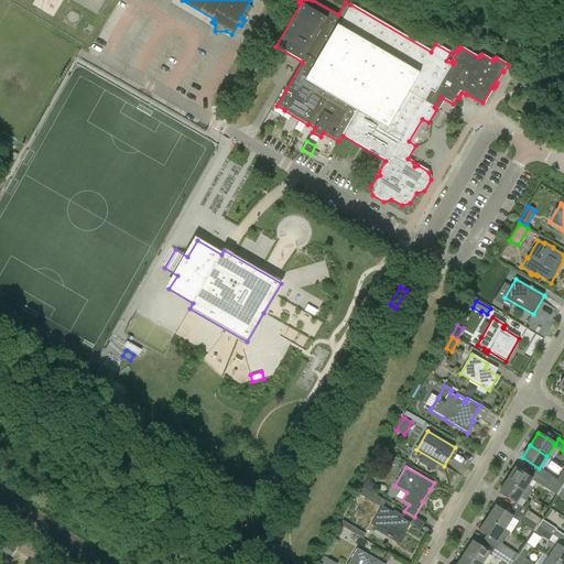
[(514,468),(507,480),(529,496),(533,489),(528,486),(531,479),(522,473),(518,470),(514,468)]
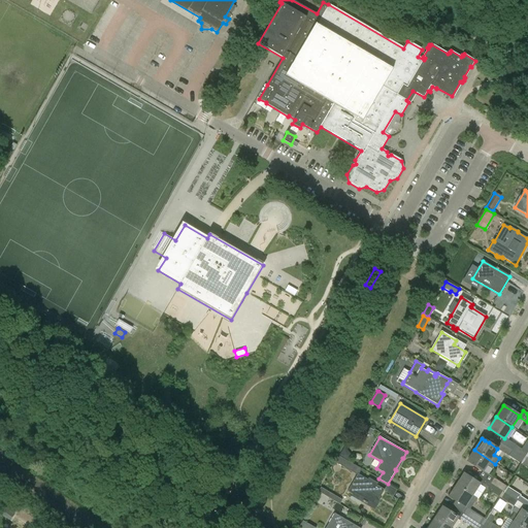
[(516,446),(513,451),(524,459),(527,454),(516,446)]
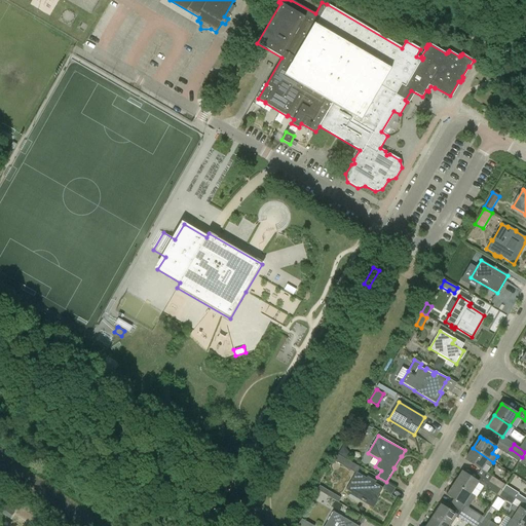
[(349,453),(345,448),(343,447),(339,454),(346,458),(349,453)]
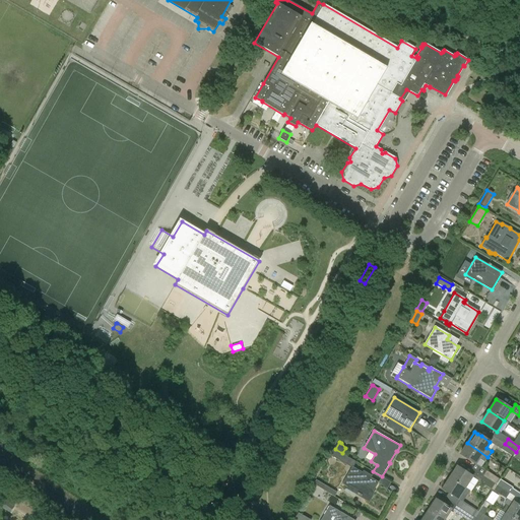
[(481,467),(488,457),(467,443),(460,454),(475,464),(476,464),(481,467)]
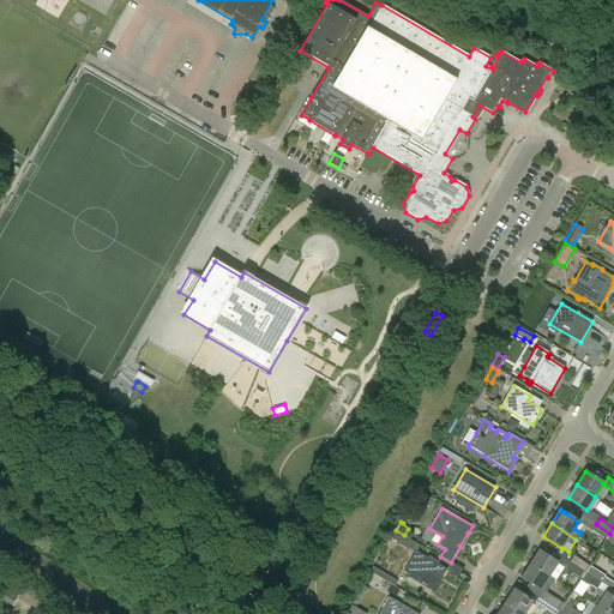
[(609,534),(595,524),(591,530),(606,540),(609,534)]
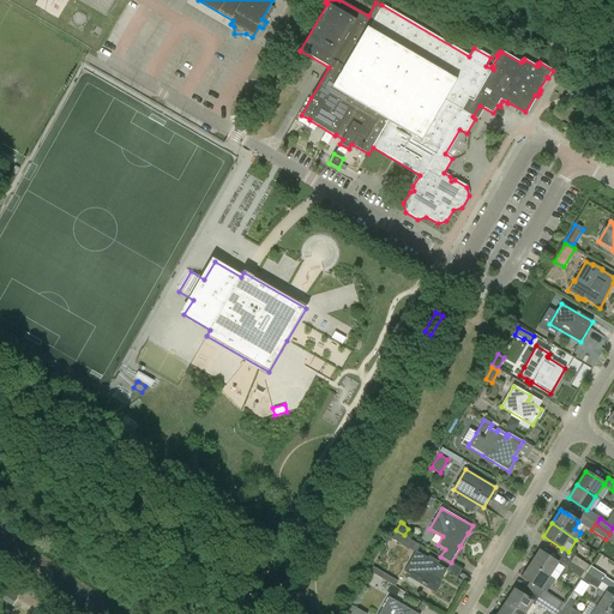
[(395,531),(391,539),(409,549),(413,542),(395,531)]
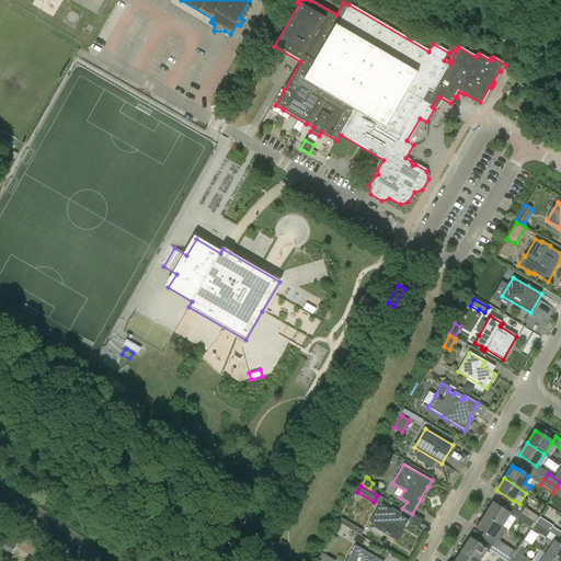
[(503,503),(500,508),(493,503),(485,515),(502,526),(508,530),(514,521),(522,525),(523,524),(530,528),(534,523),(521,514),(503,503)]
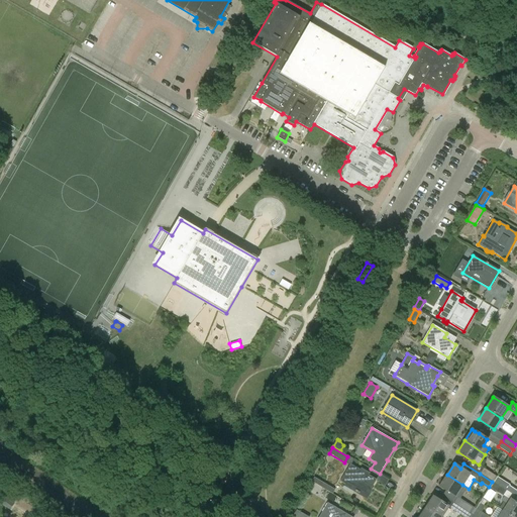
[(358,494),(359,493),(367,497),(377,480),(350,464),(340,482),(355,491),(354,492),(358,494)]
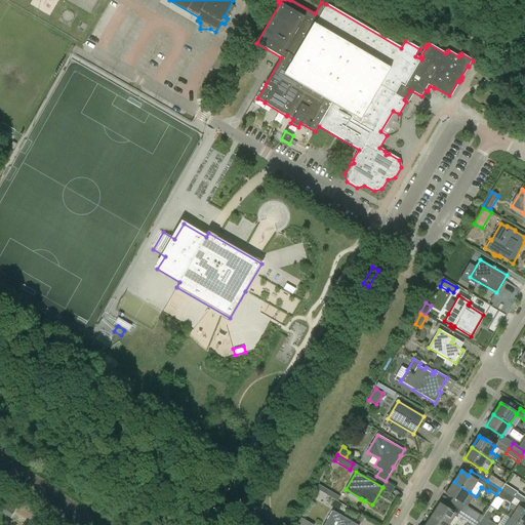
[(491,476),(487,481),(499,489),(503,484),(491,476)]
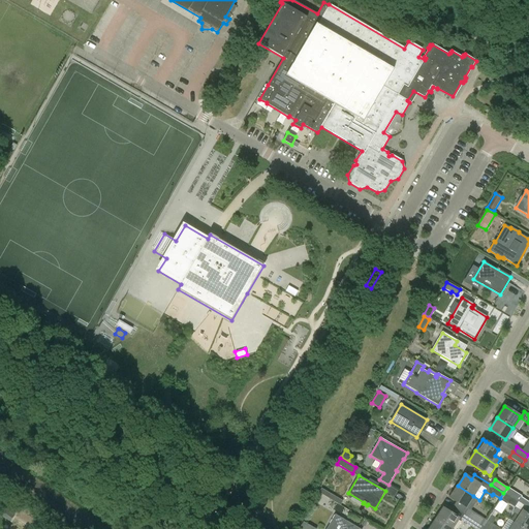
[(466,508),(473,496),(458,486),(449,498),(466,508)]
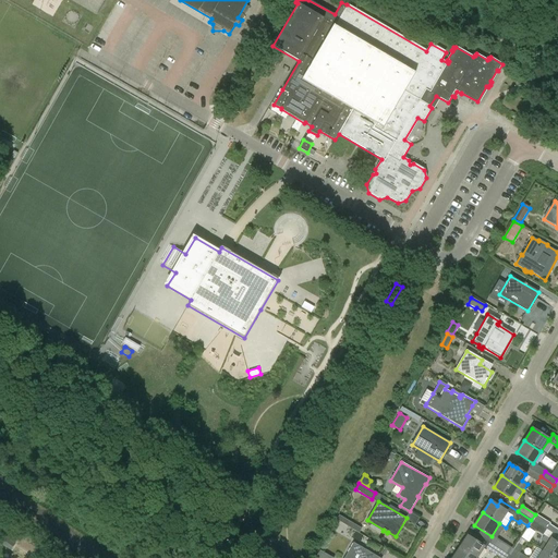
[(415,522),(419,518),(409,513),(407,518),(415,522)]
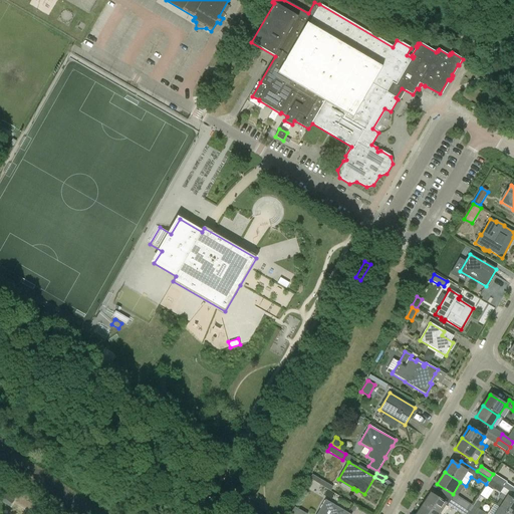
[(495,475),(492,480),(504,488),(507,483),(495,475)]
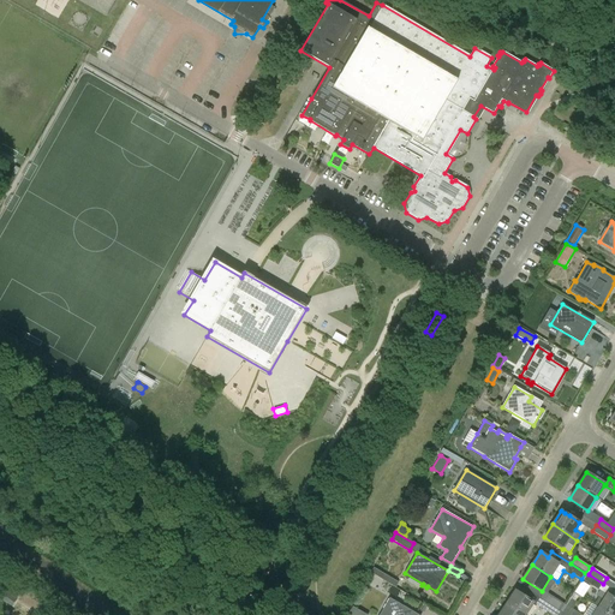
[(598,591),(603,584),(589,574),(584,580),(598,591)]
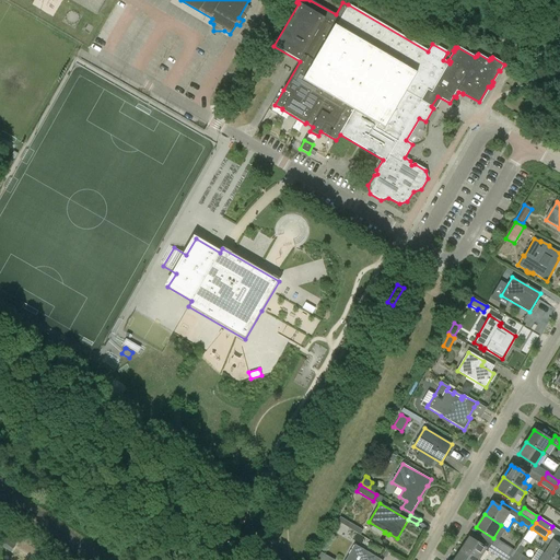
[(0,535),(0,541),(12,551),(15,546),(0,535)]
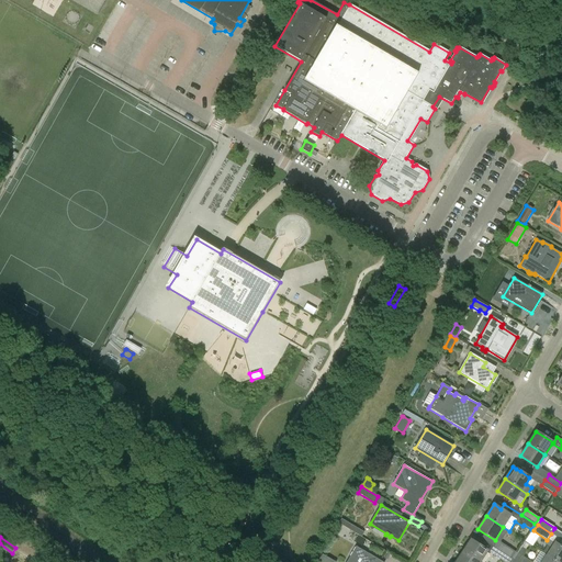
[(471,540),(462,552),(478,561),(480,561),(487,550),(471,540)]
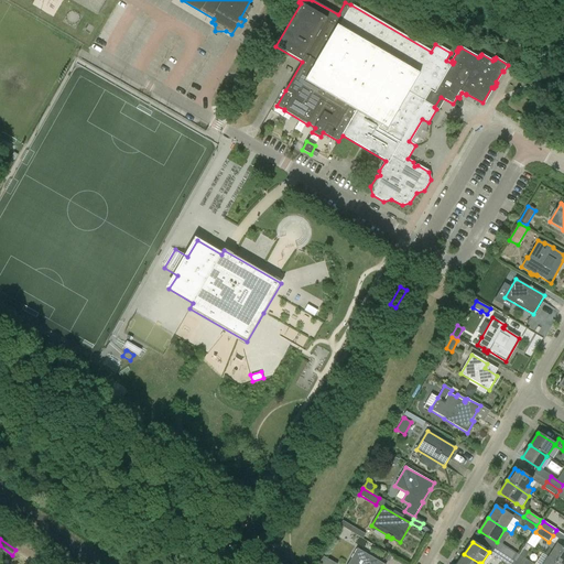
[(498,542),(495,549),(513,561),(517,554),(498,542)]
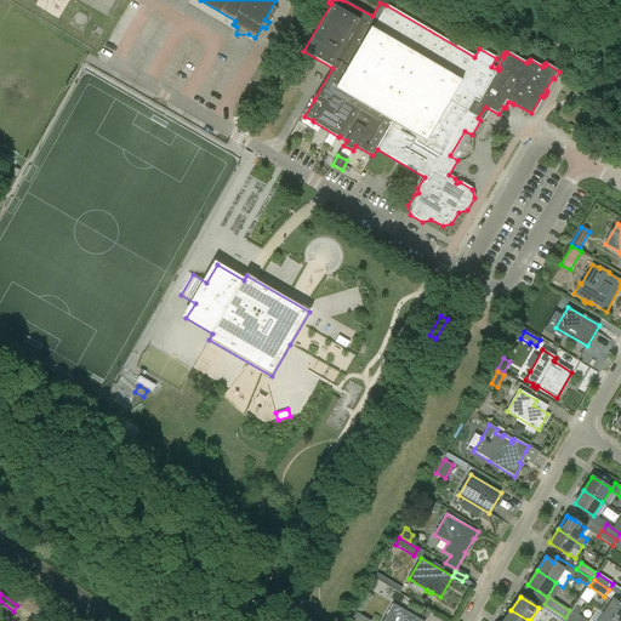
[(604,603),(599,610),(616,620),(620,620),(620,603),(614,599),(609,607),(604,603)]
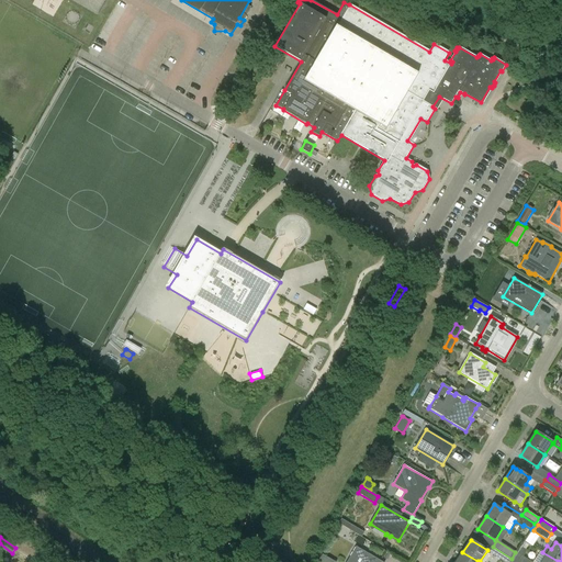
[(381,561),(356,547),(347,561),(381,561)]
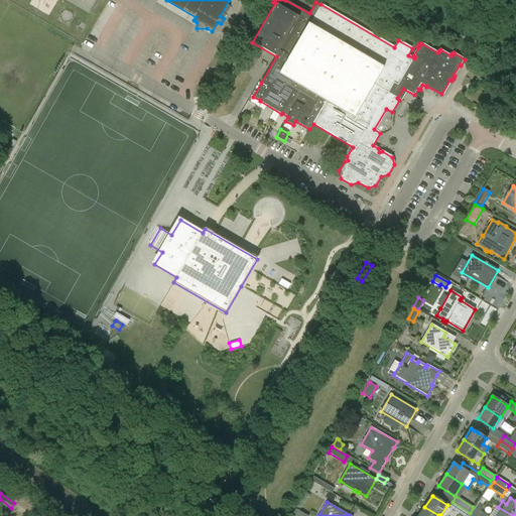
[(464,515),(467,515),(470,513),(453,502),(449,506),(464,515)]
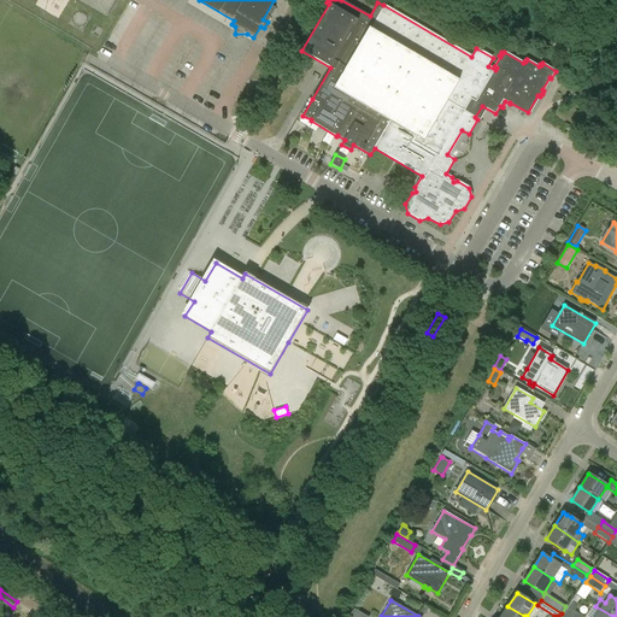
[(573,601),(564,615),(569,616),(582,616),(574,611),(579,605),(573,601)]
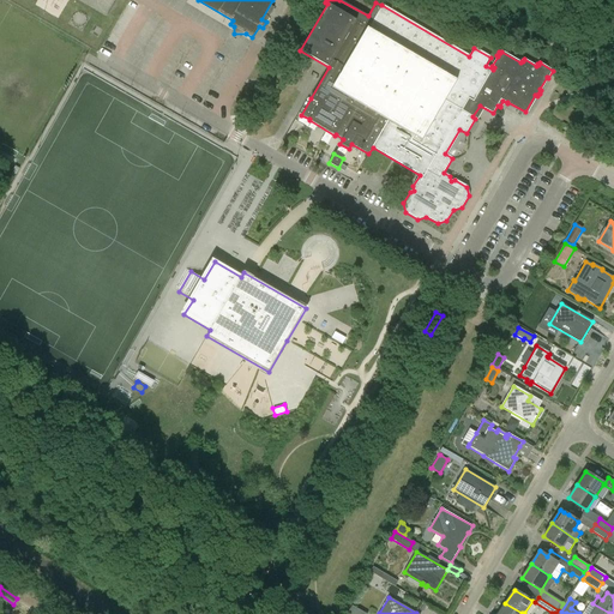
[(522,613),(505,603),(498,613),(522,613)]
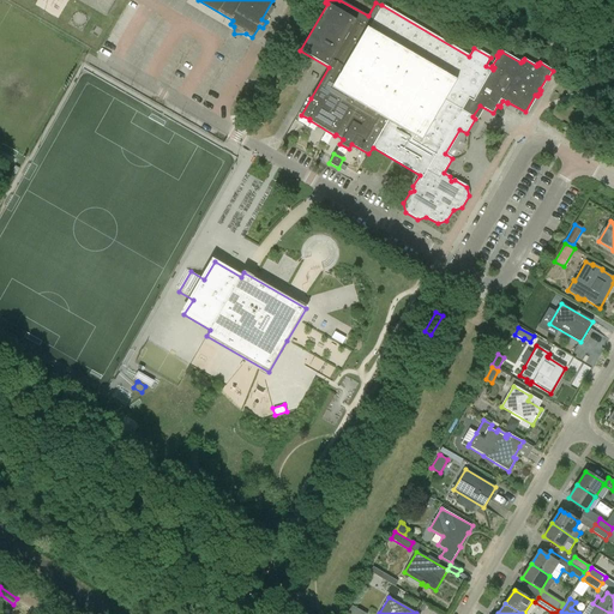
[(609,613),(593,603),(593,605),(597,607),(593,613),(609,613)]
